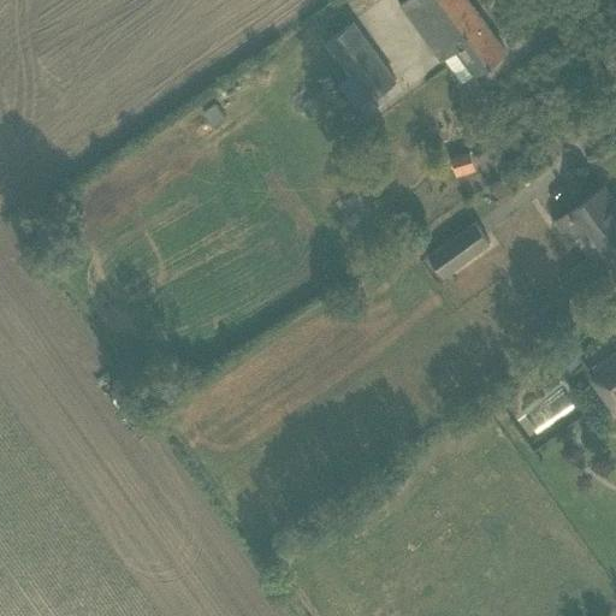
[(456,49),(474,73),(505,51),(468,0),(406,0),(400,4),(440,60),(456,49)]
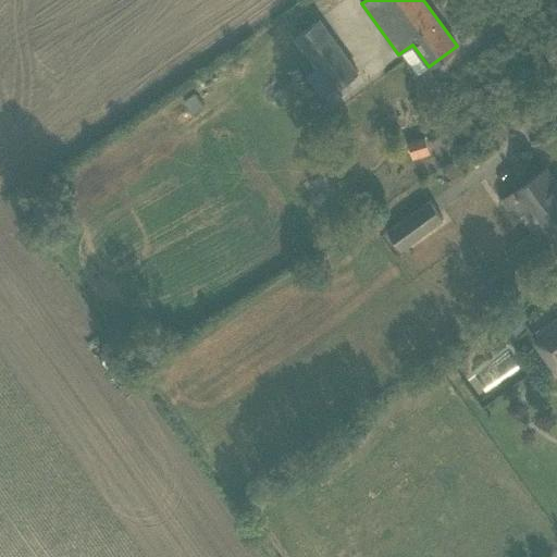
[(357,71),(319,19),(296,34),(334,88),(357,71)]
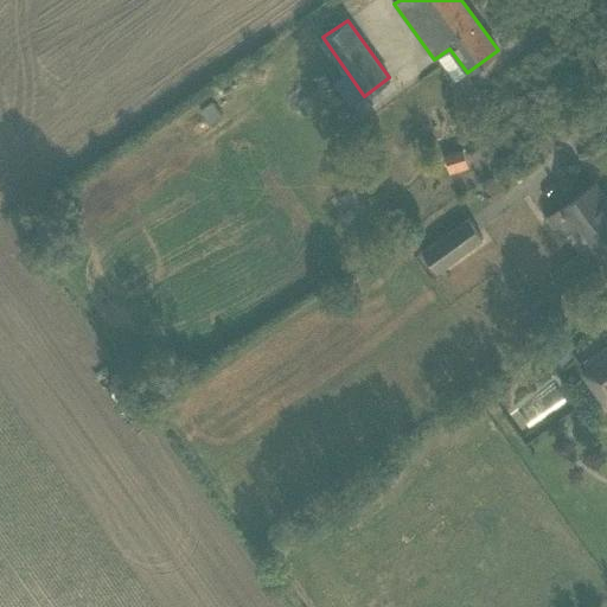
[(212,101),(200,110),(210,123),(222,114),(212,101)]
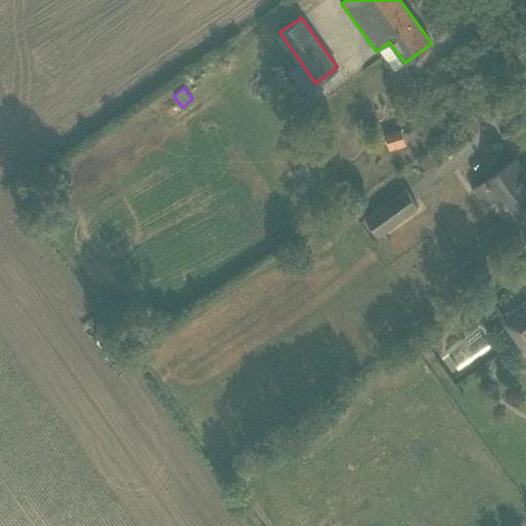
[(401,128),(385,133),(389,146),(404,141),(401,128)]
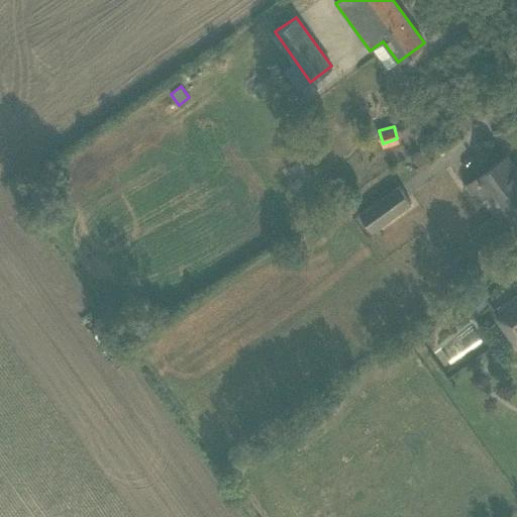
[(496,186),(514,211),(516,209),(516,171),(507,157),(468,184),(479,199),(496,186)]
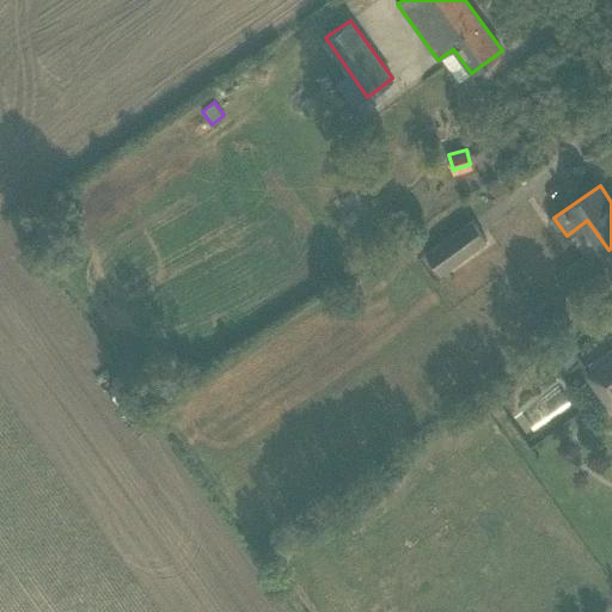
[(424,252),(441,275),(488,240),(471,219),(424,252)]
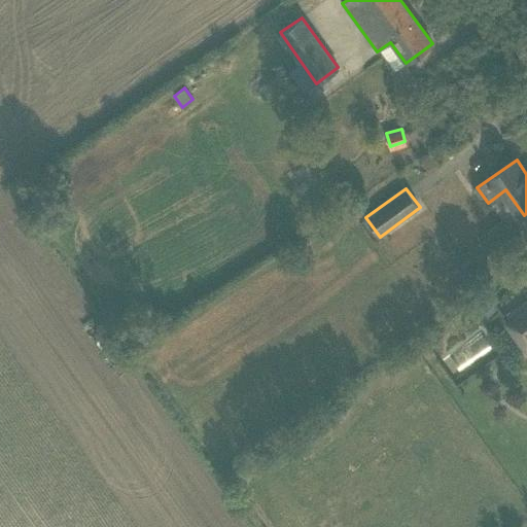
[(479,243),(491,260),(520,238),(507,221),(479,243)]
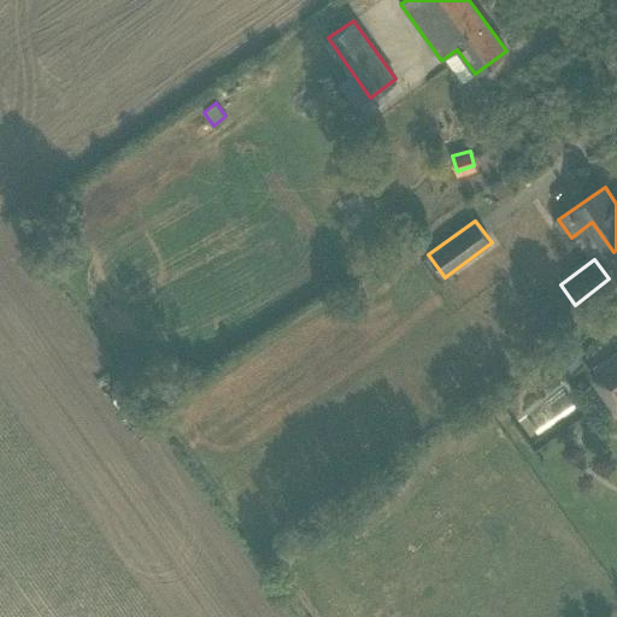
[(616,353),(587,376),(616,417),(616,353)]
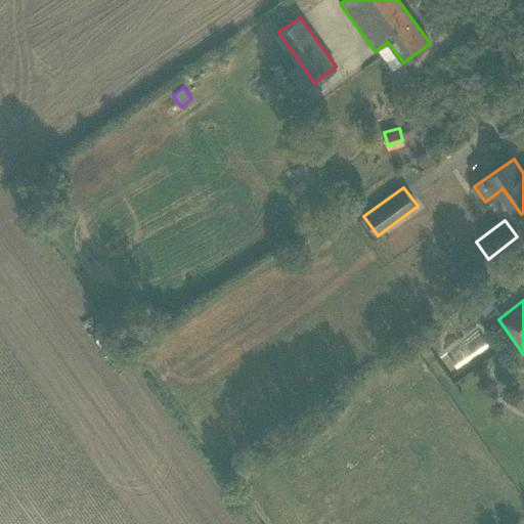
[(457,366),(489,347),(480,332),(448,351),(457,366)]
